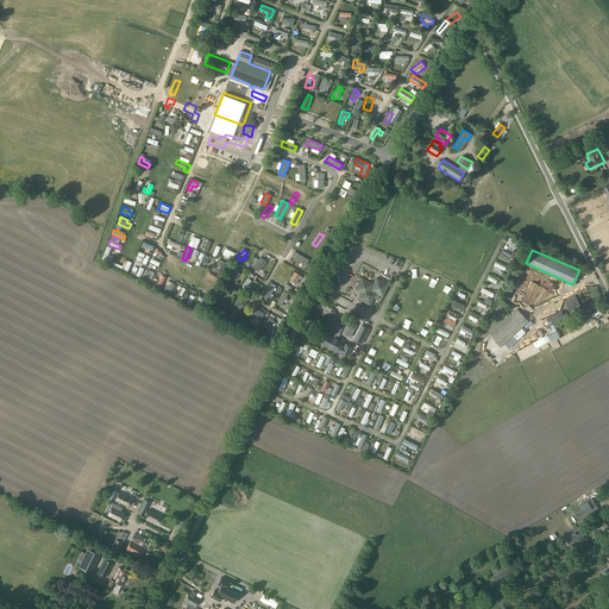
[(150,257),(139,252),(137,256),(144,258),(142,263),(146,265),(150,257)]
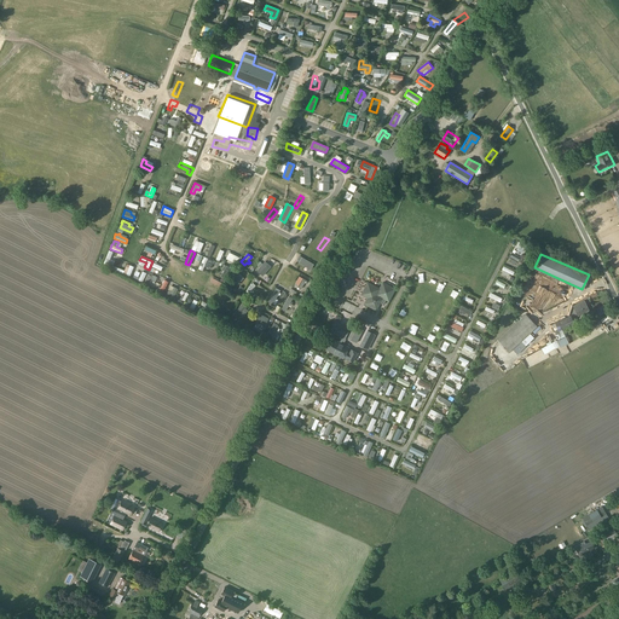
[(311,270),(314,265),(301,258),(299,262),(311,270)]
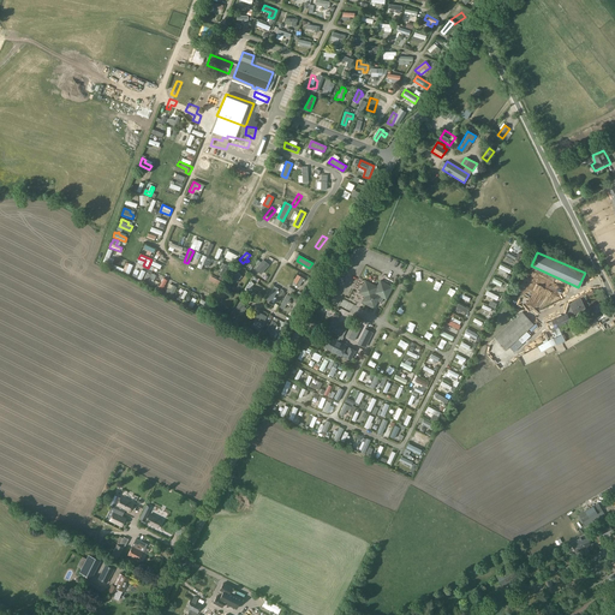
[(256,269),(261,274),(269,264),(263,260),(256,269)]
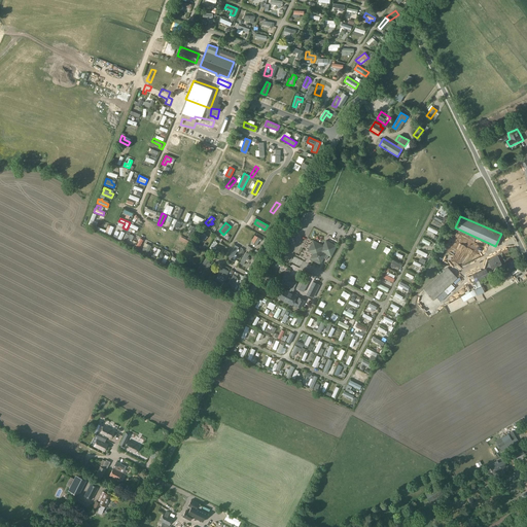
[(435,236),(437,232),(429,226),(428,230),(432,232),(431,234),(435,236)]
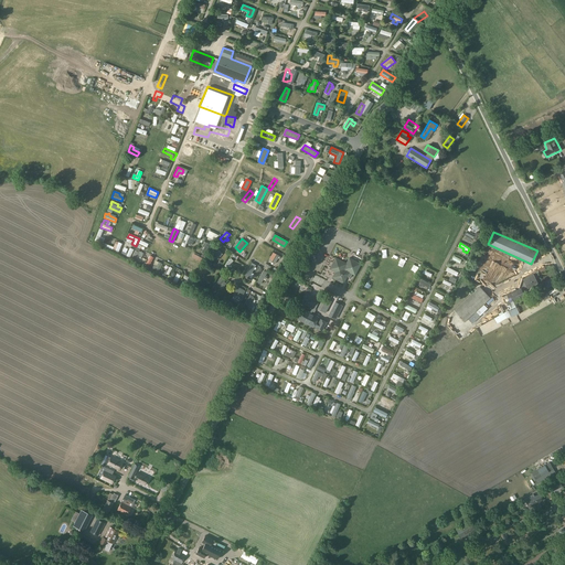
[(210,257),(212,259),(215,257),(217,259),(223,254),(217,249),(210,257)]
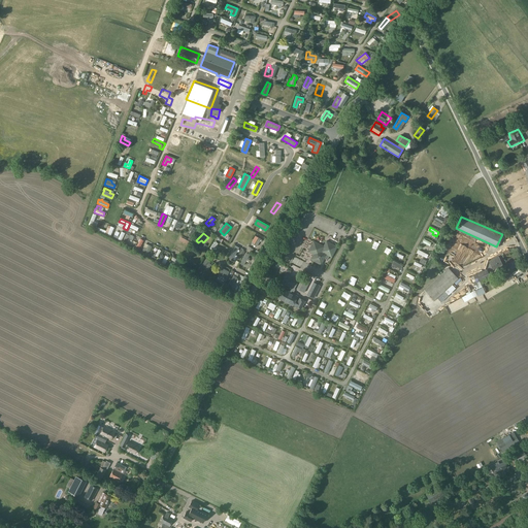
[(132,241),(134,236),(130,235),(127,234),(123,242),(126,243),(128,239),(132,241)]
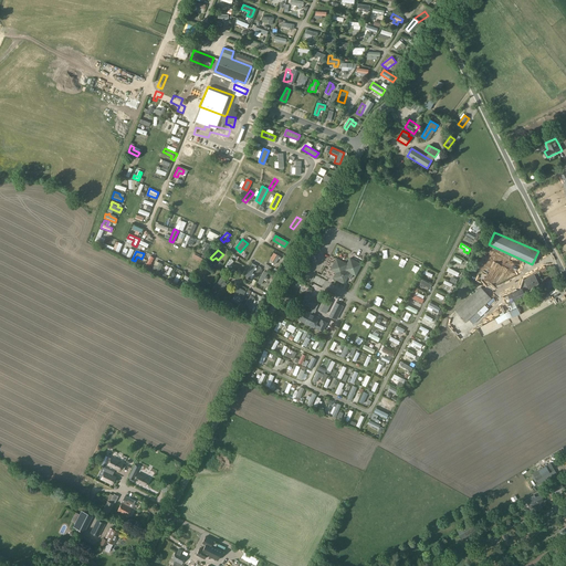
[(280,259),(281,258),(280,257),(274,253),(270,261),(275,264),(279,259),(280,259)]
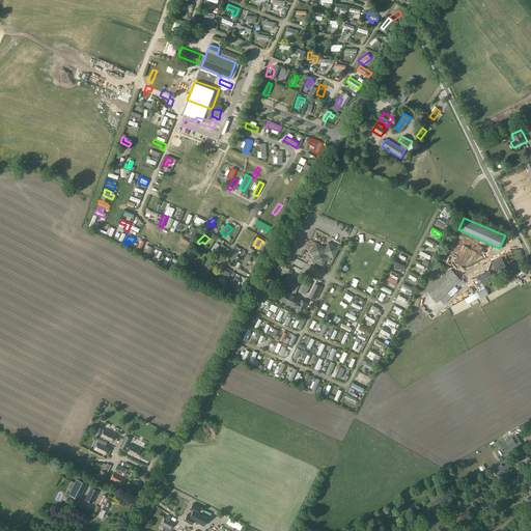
[(139,253),(144,242),(141,241),(138,247),(136,246),(135,250),(136,250),(136,251),(139,253)]
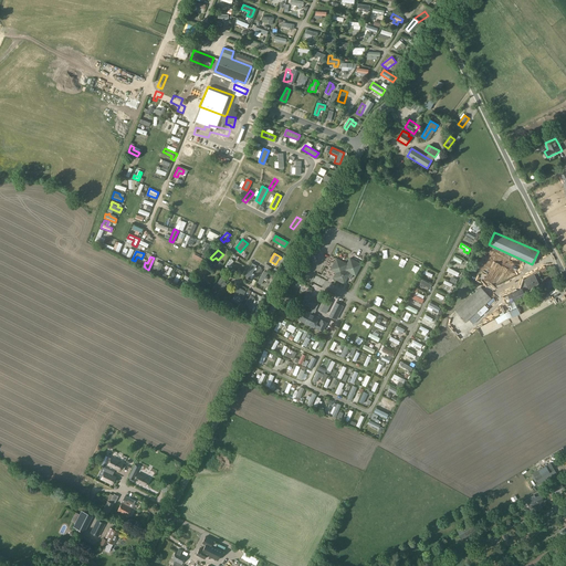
[(336,258),(331,270),(336,272),(333,278),(335,279),(334,283),(343,287),(344,284),(347,278),(350,279),(353,274),(356,276),(363,264),(350,259),(347,264),(336,258)]
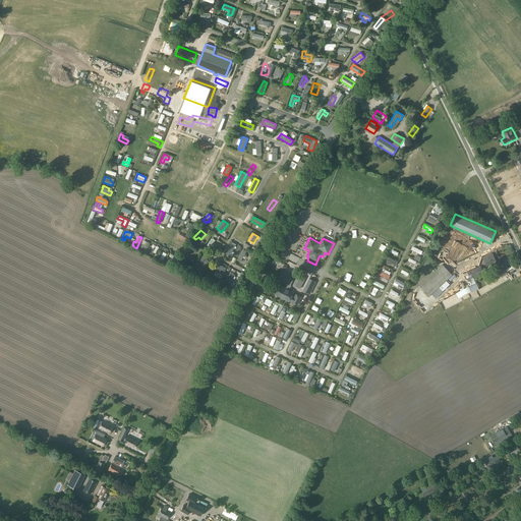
[(209,246),(215,240),(213,238),(207,244),(209,246)]
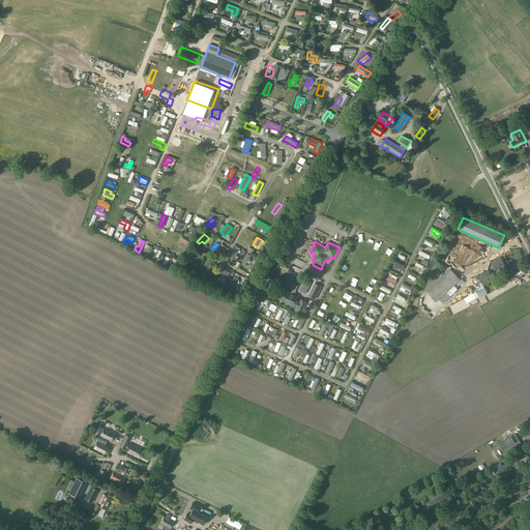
[(148,256),(152,247),(149,245),(147,249),(145,248),(142,254),(148,256)]
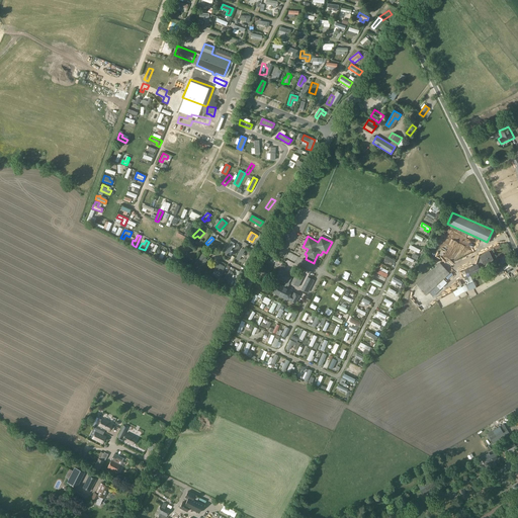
[(224,253),(228,255),(233,246),(229,244),(224,253)]
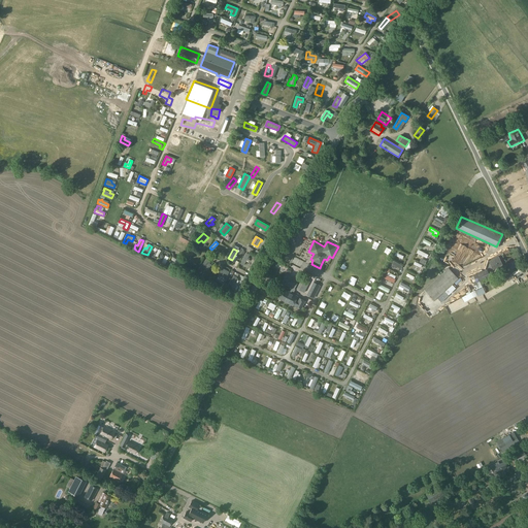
[(175,250),(173,253),(180,258),(183,255),(175,250)]
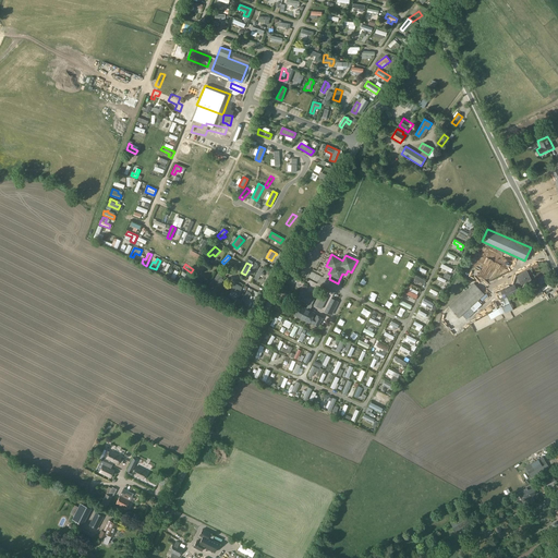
[(450,273),(452,269),(443,264),(440,267),(450,273)]
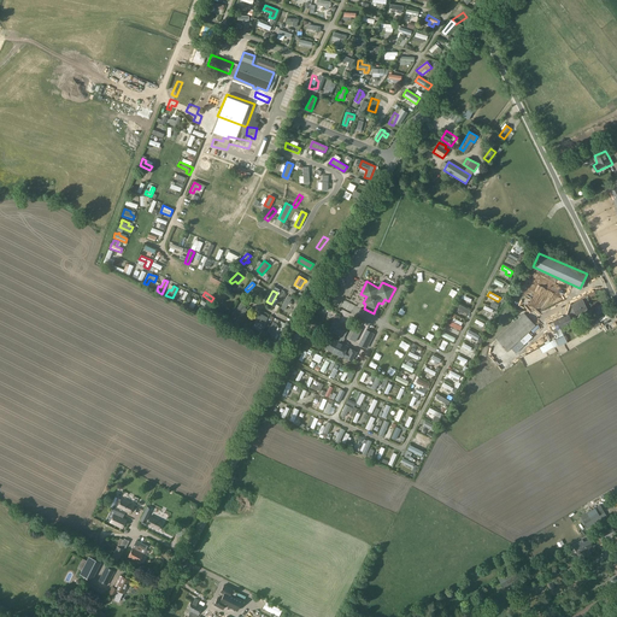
[(291,304),(292,301),(291,300),(292,298),(288,295),(281,309),(285,310),(289,303),(291,304)]
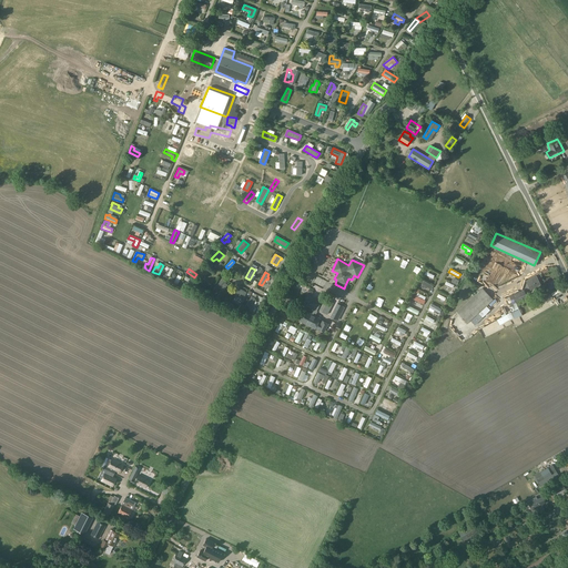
[(186,276),(184,280),(190,283),(189,284),(192,286),(195,282),(186,276)]
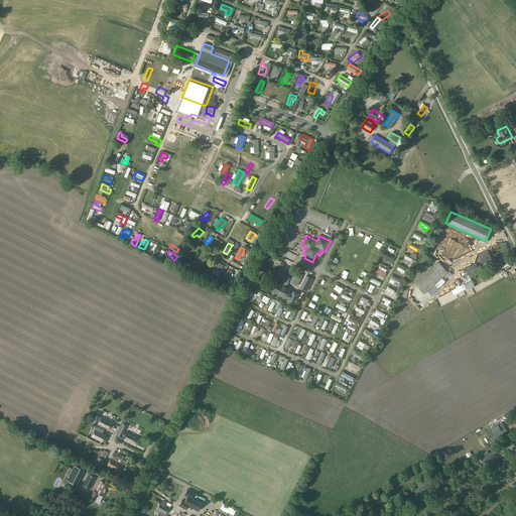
[(486,263),(492,261),(487,251),(478,255),(482,263),(486,262),(486,263)]
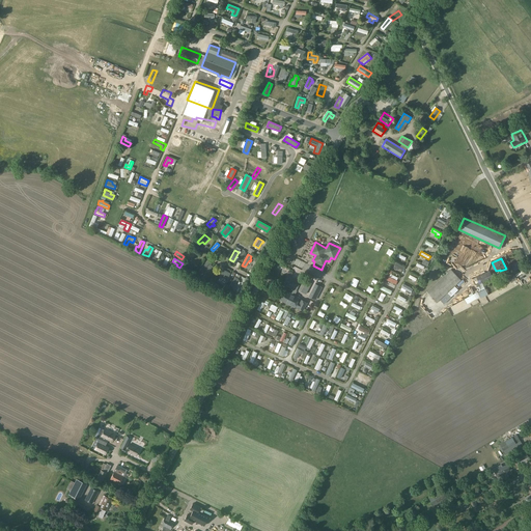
[(211,264),(211,263),(208,260),(199,271),(201,273),(206,268),(210,270),(213,267),(211,264)]
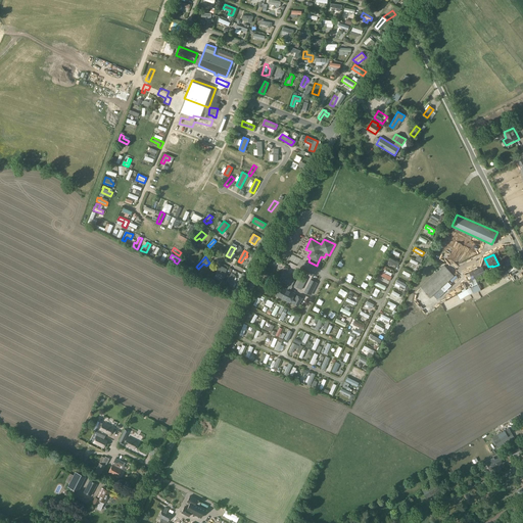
[(365,272),(369,268),(364,264),(361,269),(365,272)]
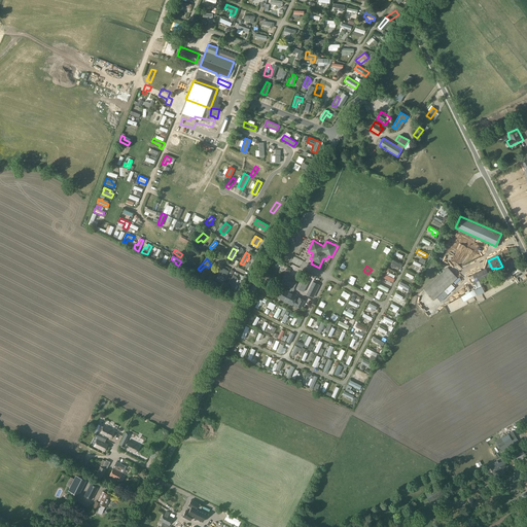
[(227,275),(229,272),(222,268),(218,275),(222,277),(223,273),(227,275)]
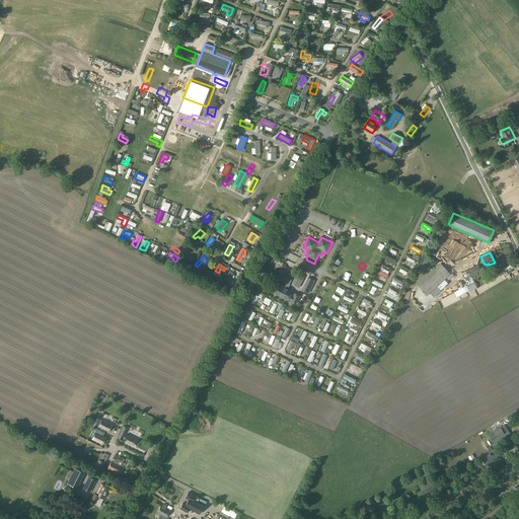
[(417,285),(427,295),(450,274),(441,264),(417,285)]
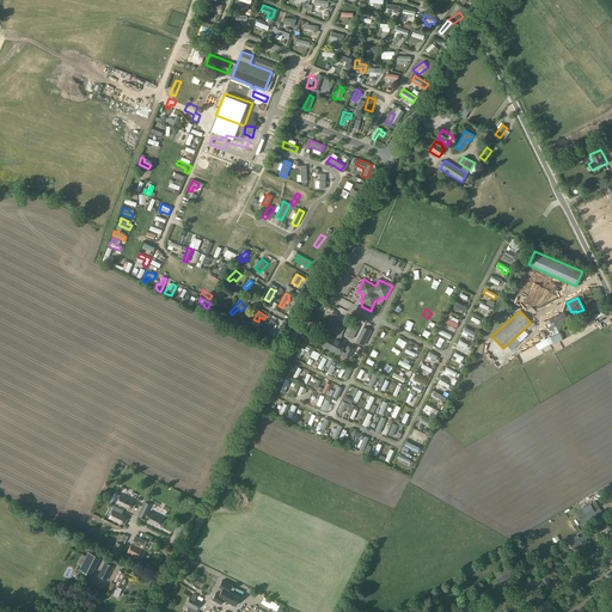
[(552,318),(549,319),(551,323),(554,322),(556,326),(568,320),(564,312),(552,318)]
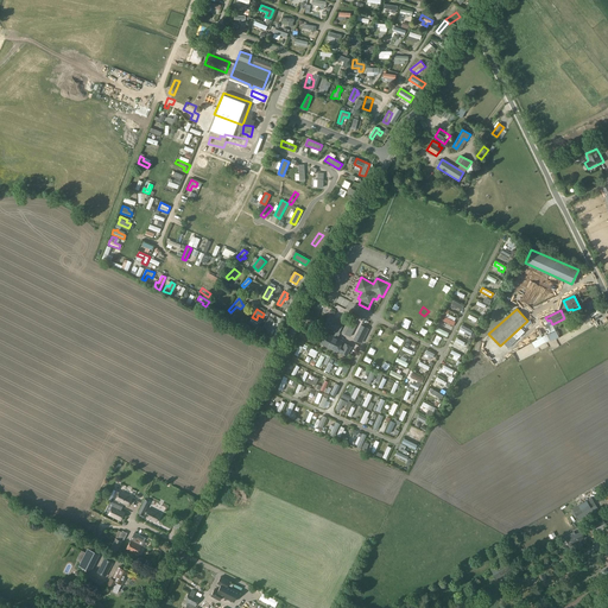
[(335,330),(336,330),(340,325),(339,324),(340,321),(329,316),(324,325),(335,330)]
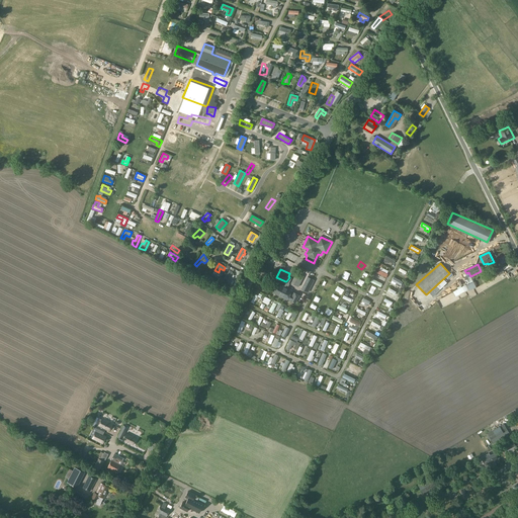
[(385,277),(387,274),(378,269),(376,272),(385,277)]
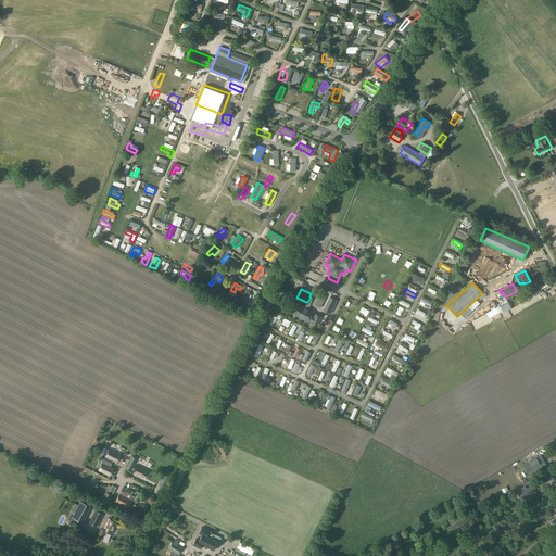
[(249,297),(251,294),(249,293),(250,292),(247,290),(240,300),(243,302),(248,295),(249,297)]
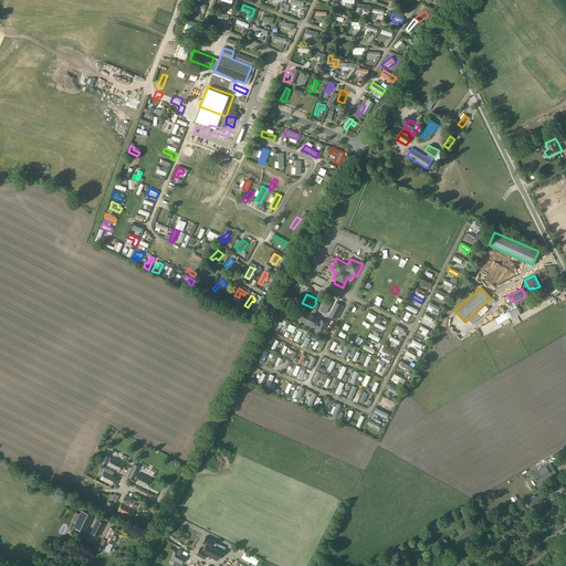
[(326,314),(332,302),(324,297),(317,310),(326,314)]
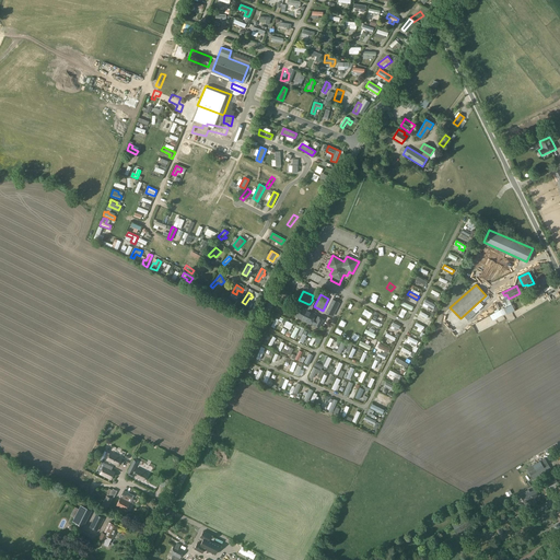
[(312,306),(315,301),(313,300),(310,304),(307,310),(301,306),(295,316),(310,324),(311,323),(314,324),(313,324),(319,327),(323,319),(317,316),(316,319),(313,318),(315,314),(311,312),(313,306),(312,306)]
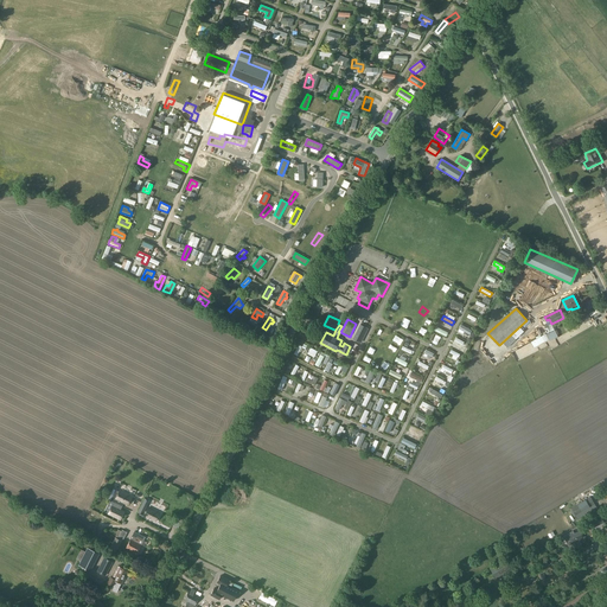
[(363,327),(364,326),(360,325),(353,339),(356,340),(357,339),(359,340),(365,328),(363,327)]
